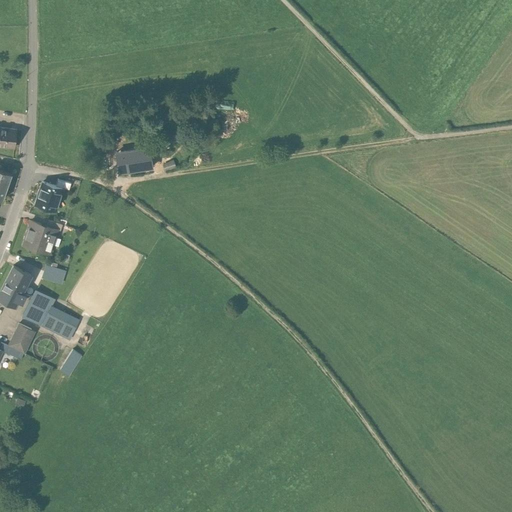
[(16,128),(0,126),(0,145),(14,147),(16,128)]
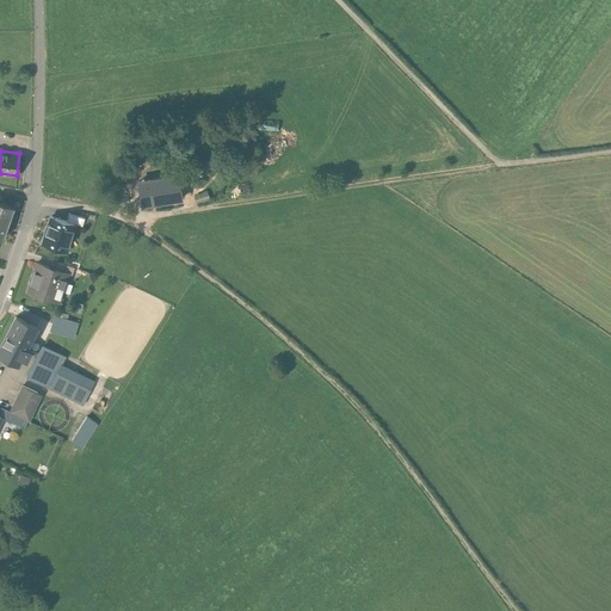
[(216,153),(208,162),(213,168),(222,159),(216,153)]
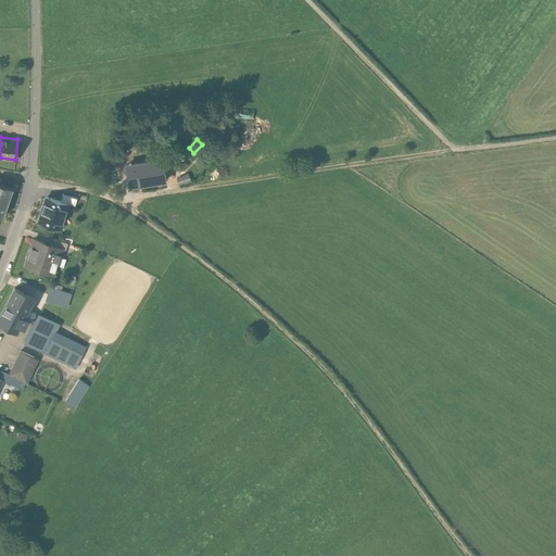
[(142,163),(143,172),(146,185),(164,181),(162,160),(142,163)]
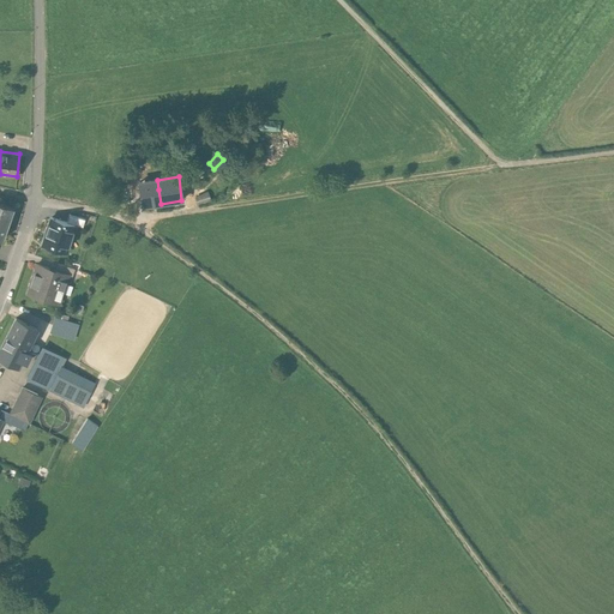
[(143,206),(161,204),(158,190),(154,191),(154,194),(140,196),(143,206)]
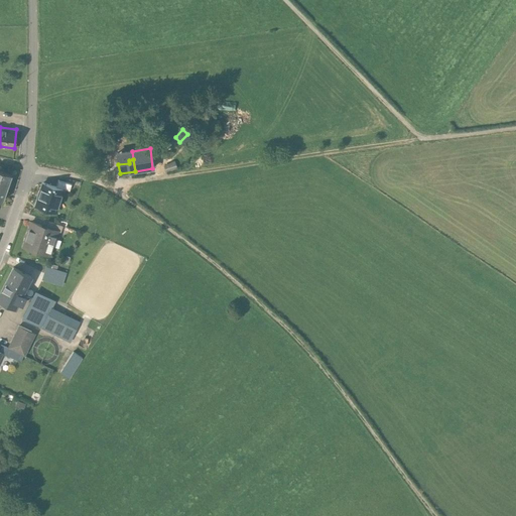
[(174,160),(164,164),(167,172),(177,168),(174,160)]
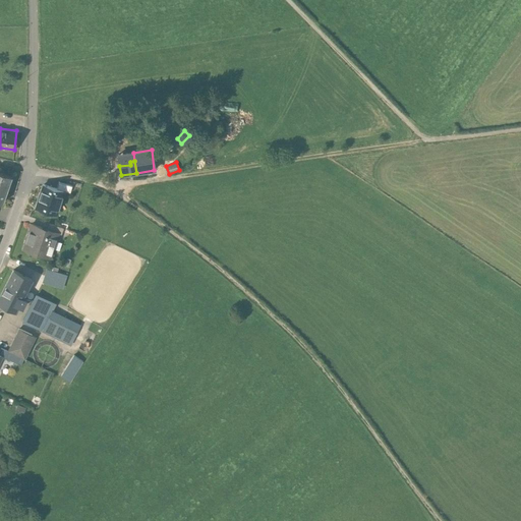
[(0,172),(0,187),(7,190),(11,177),(0,172)]
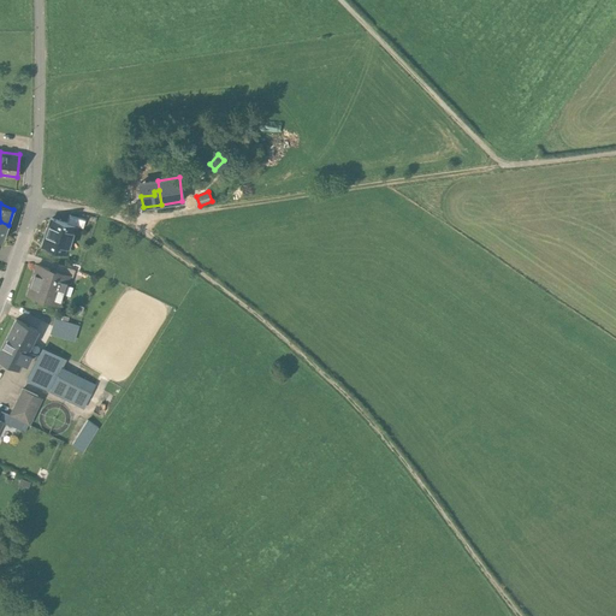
[(69,225),(75,226),(82,229),(84,220),(71,217),(69,225)]
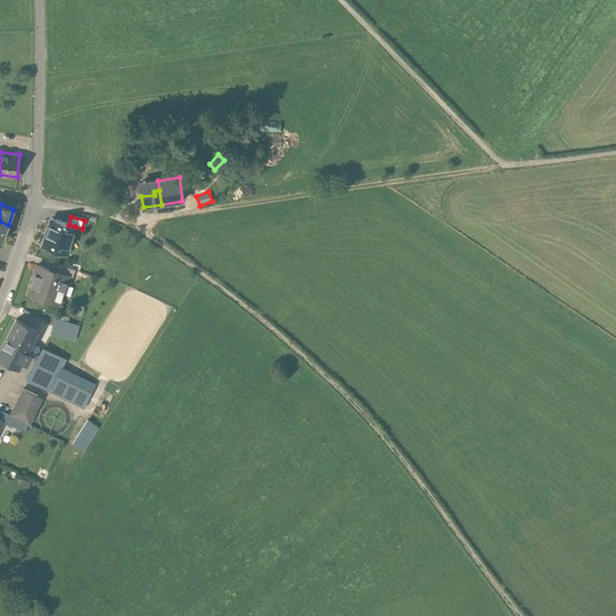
[(66,253),(75,226),(69,225),(52,219),(42,246),(66,253)]
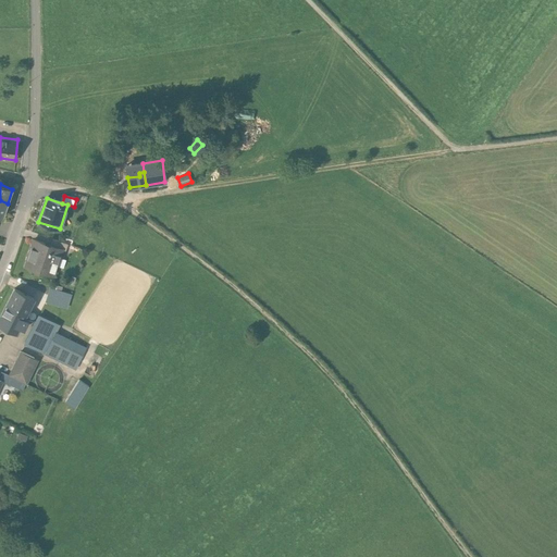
[(62,250),(65,251),(67,244),(52,239),(49,246),(62,250)]
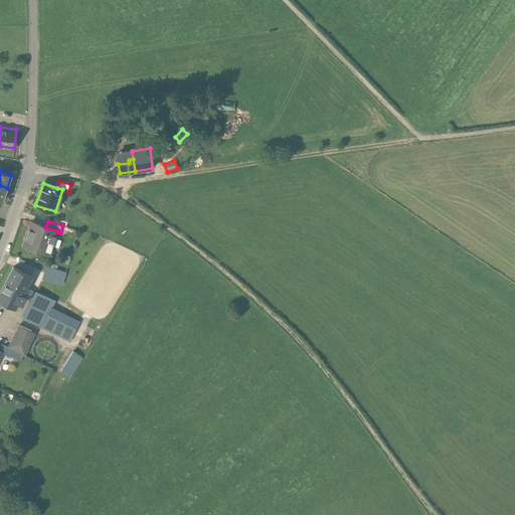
[(49,255),(57,231),(45,227),(31,222),(22,246),(49,255)]
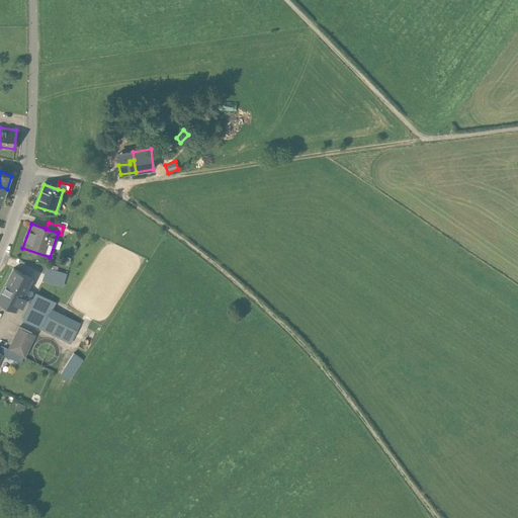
[(48,267),(46,267),(41,280),(63,286),(67,273),(57,270),(48,267)]
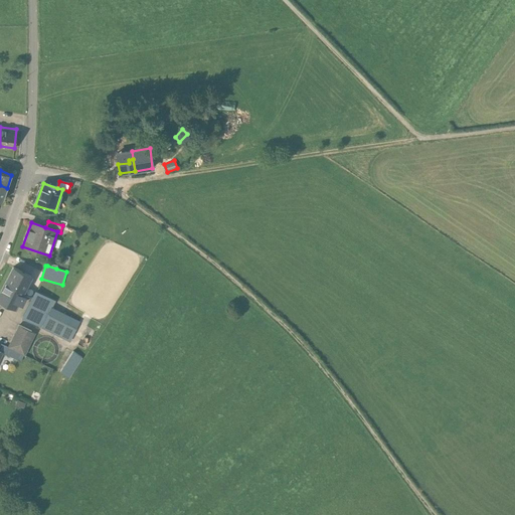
[(13,267),(6,281),(24,290),(31,276),(13,267)]
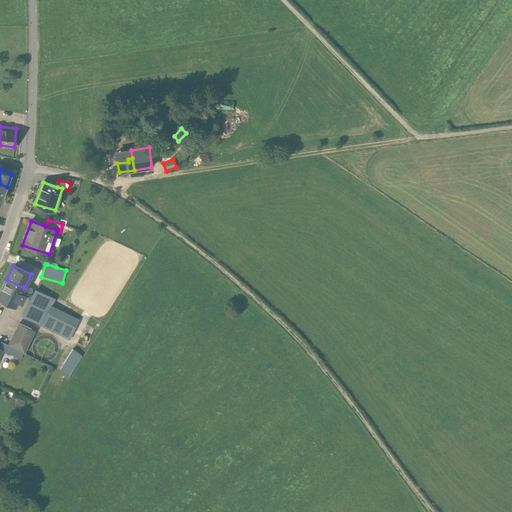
[(21,292),(24,288),(6,279),(0,289),(0,297),(14,305),(17,300),(21,302),(25,294),(21,292)]
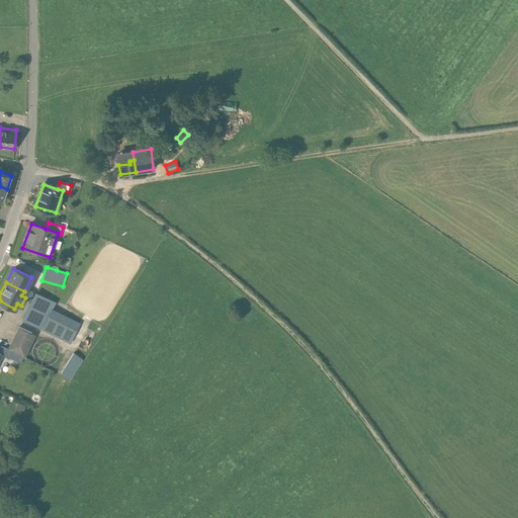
[(22,319),(41,328),(52,309),(55,303),(35,292),(22,319)]
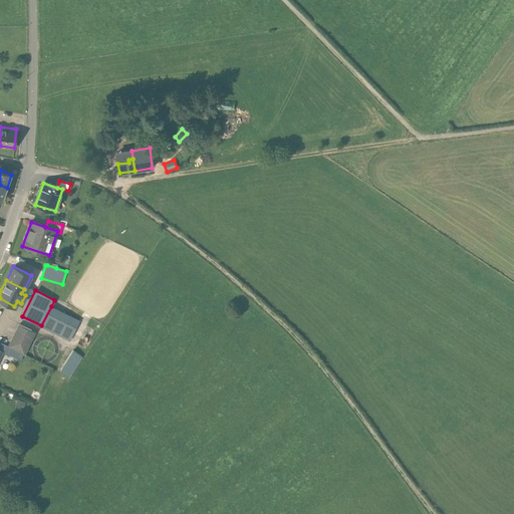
[(80,321),(51,306),(41,325),(69,340),(80,321)]
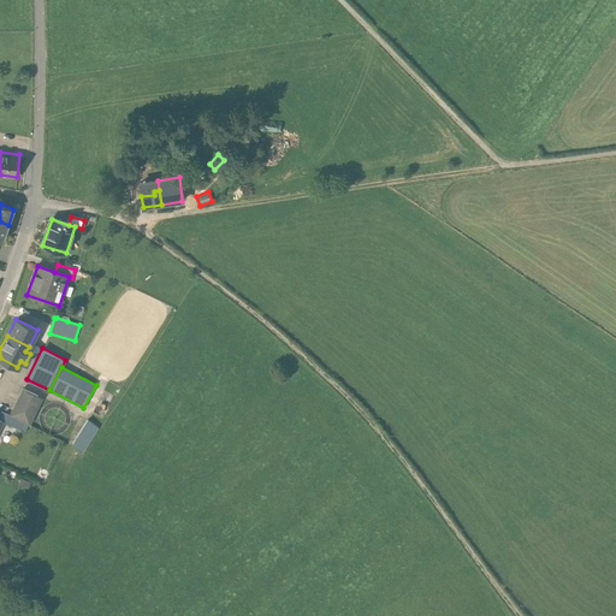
[(23,389),(10,415),(24,421),(30,424),(42,398),(23,389)]
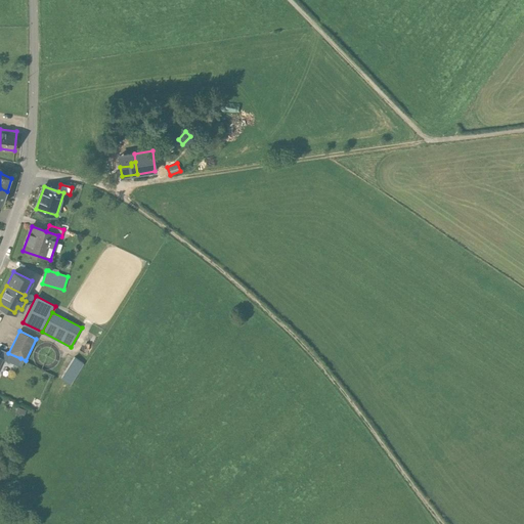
[(3,350),(0,355),(0,357),(2,358),(17,365),(20,358),(8,353),(3,350)]
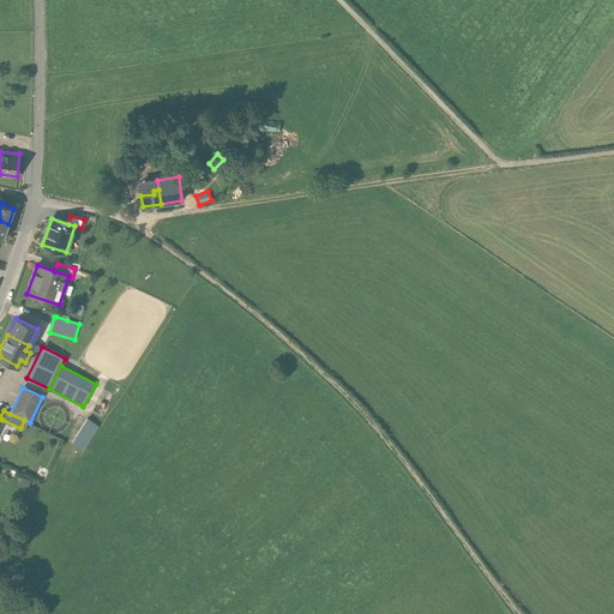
[(89,415),(72,440),(85,449),(102,423),(89,415)]
